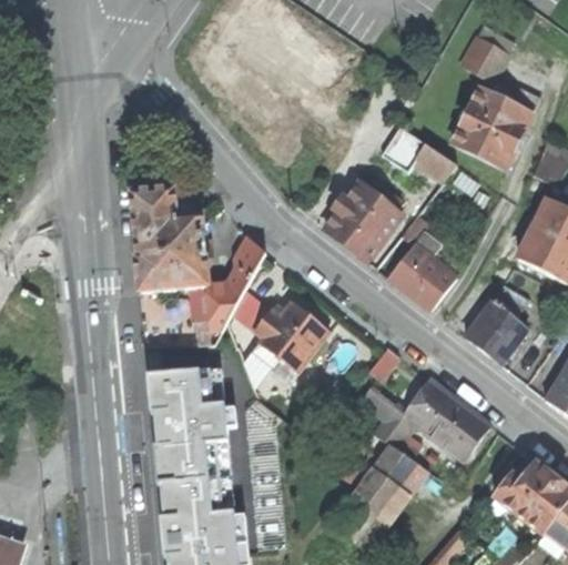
[(487,28),(482,39),(511,56),(517,46),(487,28)]
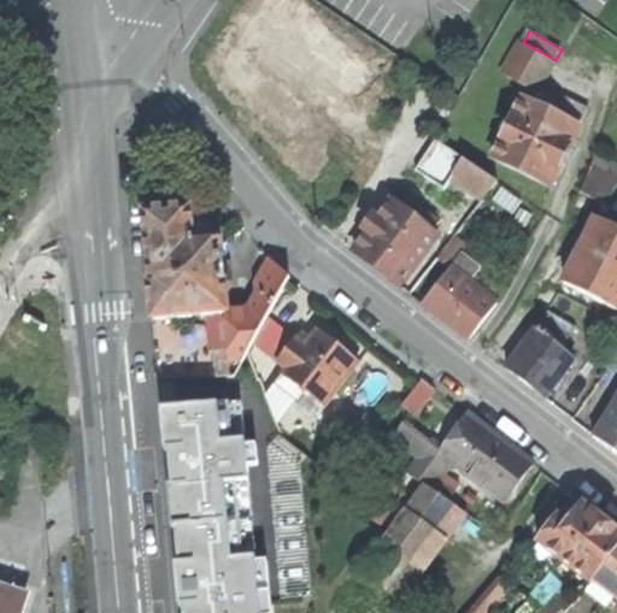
[(504,70),(540,90),(557,62),(556,60),(523,42),(521,41),(504,70)]
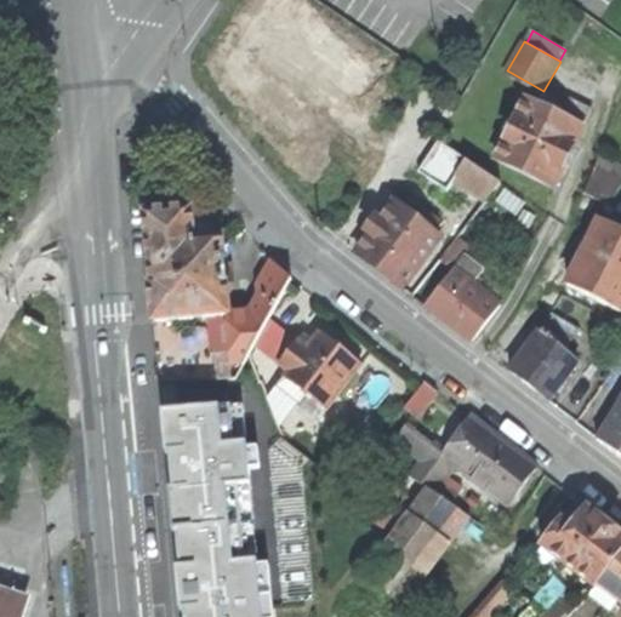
[(529,173),(553,186),(588,112),(565,102),(559,113),(524,96),(495,156),(529,173)]
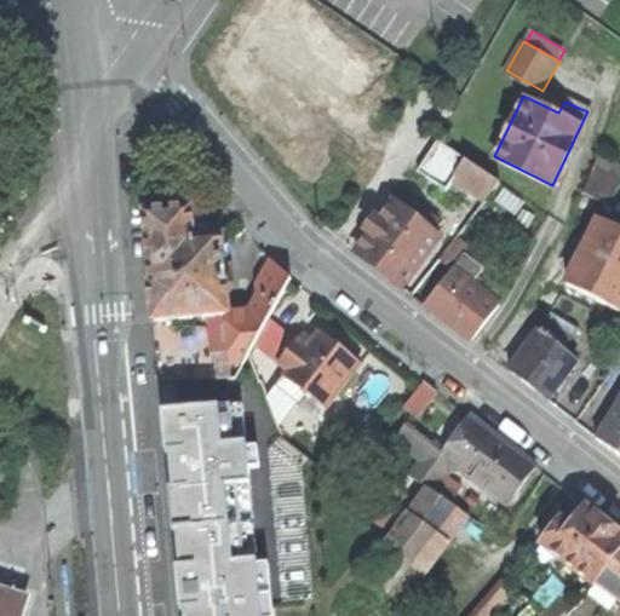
[(447,188),(455,174),(487,196),(500,180),(437,138),(417,167),(447,188)]
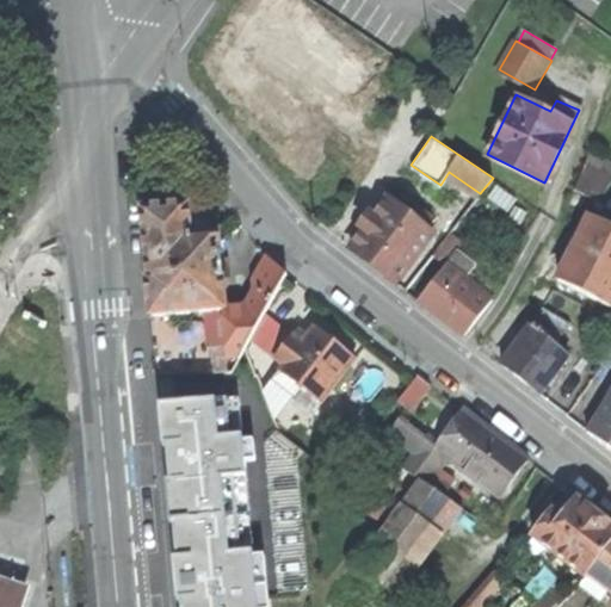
[(610,161),(587,150),(580,173),(573,187),(585,193),(600,200),(610,178),(610,161)]
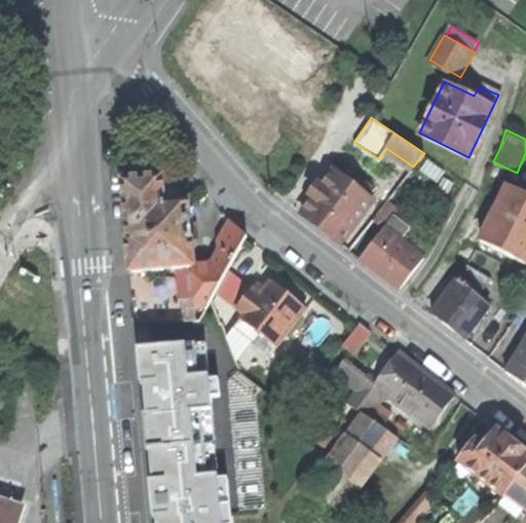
[(493,187),(503,166),(493,161),(482,181),(493,187)]
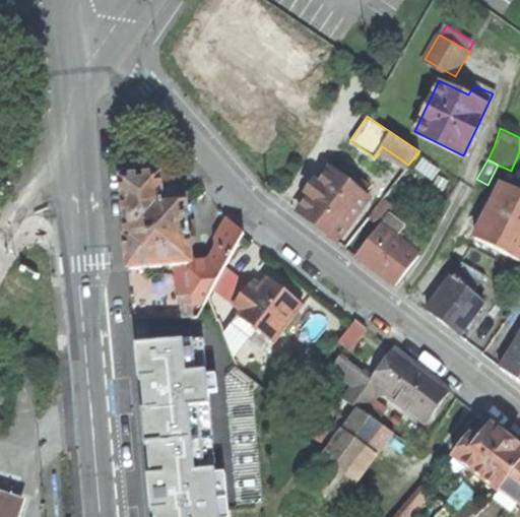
[(316,223),(336,238),(368,196),(330,167),(299,209),(316,223)]
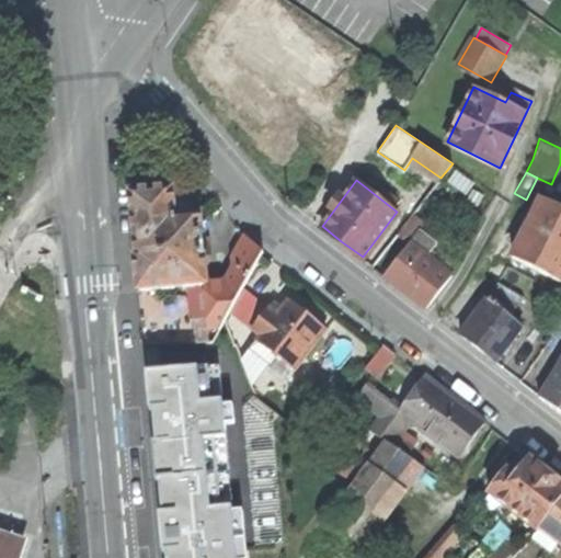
[(454,196),(439,185),(421,209),(435,219),(454,196)]
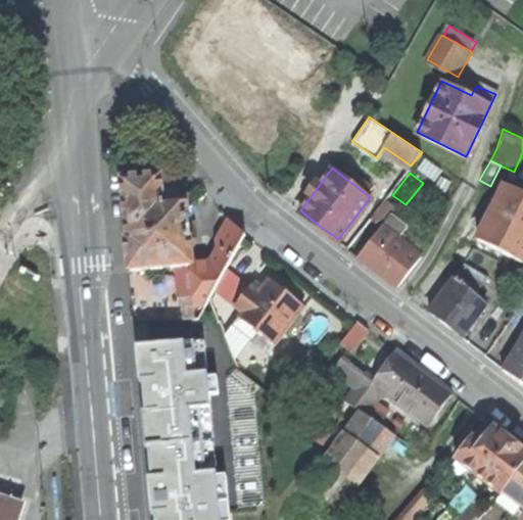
[(129,269),(191,263),(193,262),(189,221),(191,216),(192,210),(191,206),(190,204),(164,174),(140,177),(124,178),(126,217),(127,223),(125,223),(129,269)]
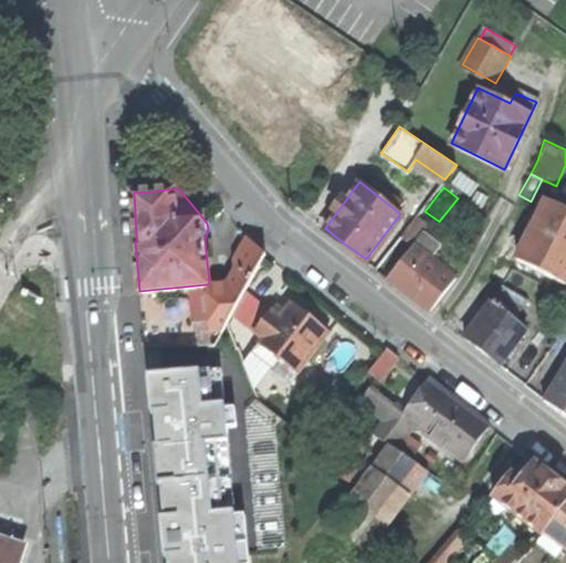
[(565,208),(546,198),(516,257),(546,271),(565,281),(565,208)]
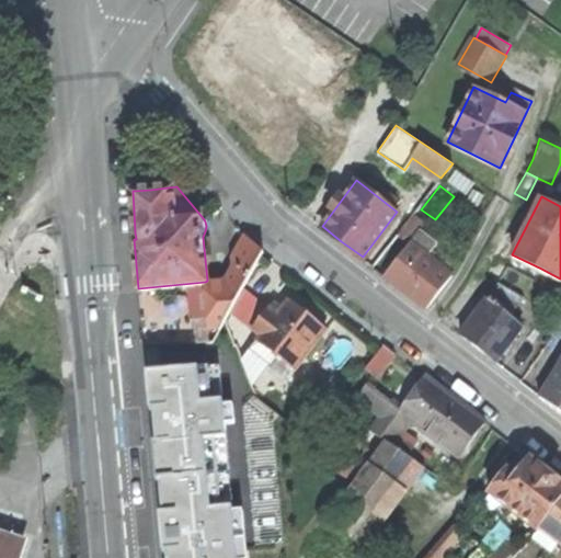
[(226,317),(229,310),(243,287),(263,250),(244,236),(233,255),(235,264),(226,280),(207,281),(205,282),(208,318),(220,326),(226,317)]
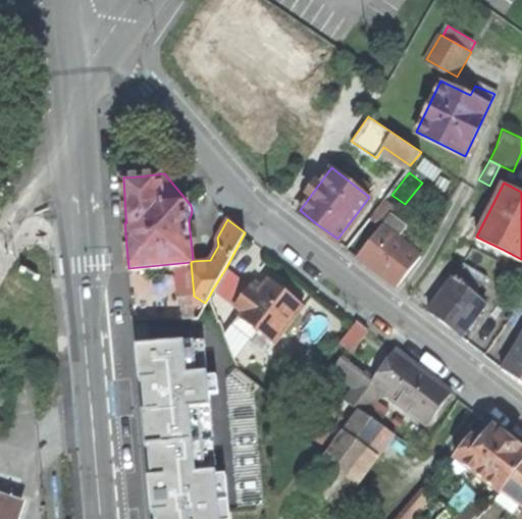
[(396,284),(420,254),(381,224),(357,255),(376,269),(396,284)]
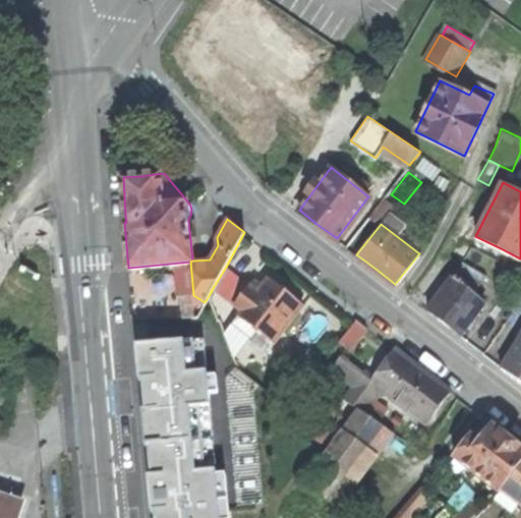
[(461,260),(455,272),(477,285),(484,274),(461,260)]
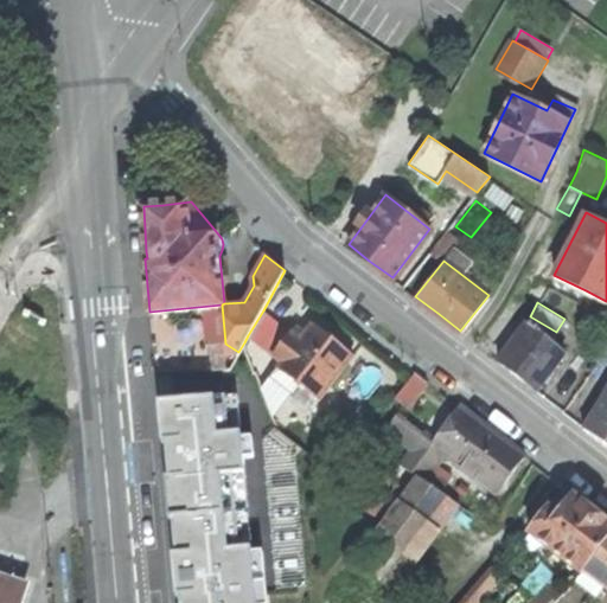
[(248,335),(263,346),(281,324),(263,310),(248,335)]
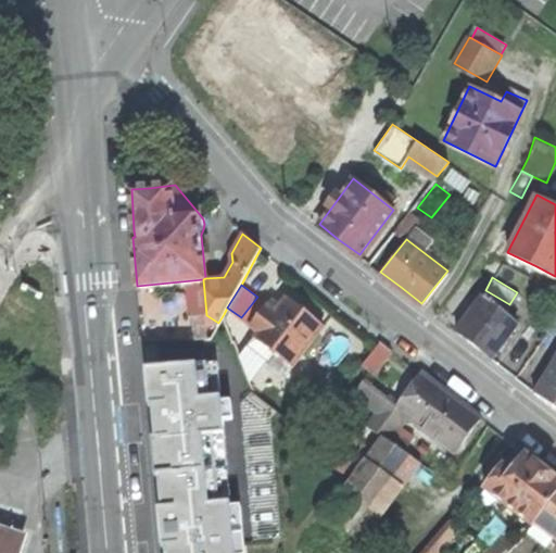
[(291,364),(323,324),(304,310),(286,296),(275,309),(266,303),(250,324),(258,330),(254,336),(260,340),(254,348),(266,357),(272,350),(291,364)]
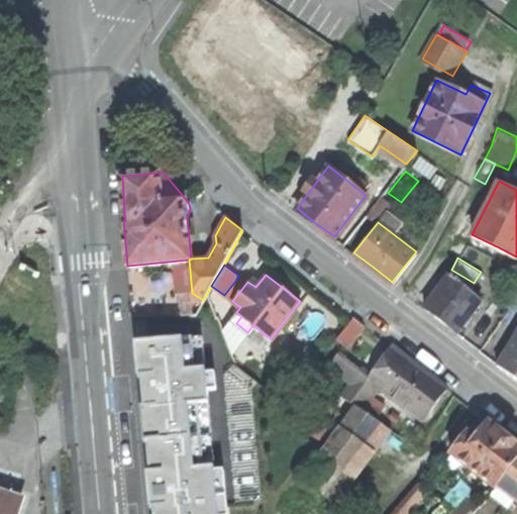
[(481,299),(448,275),(423,306),(441,319),(455,331),(481,299)]
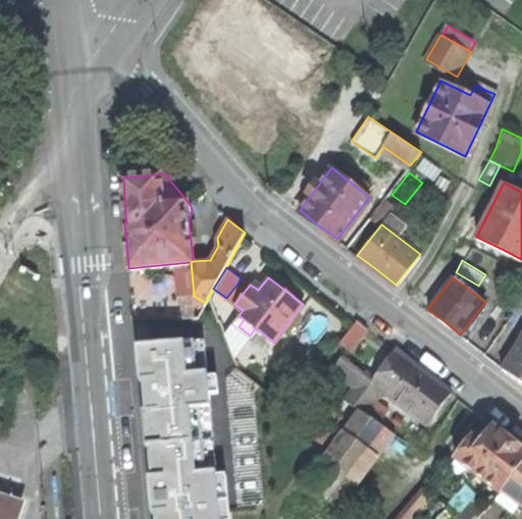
[(226,298),(235,304),(250,284),(242,278),(226,298)]
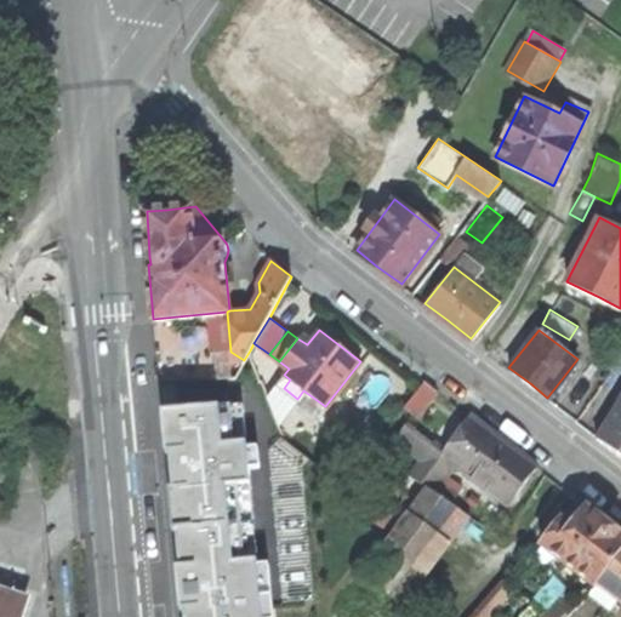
[(404,405),(419,415),(438,389),(423,378),(404,405)]
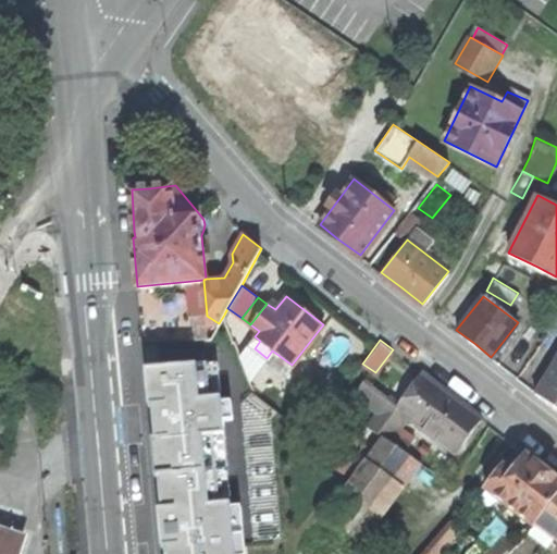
[(221,351),(139,356),(155,553),(245,553),(234,428),(233,389),(223,390),(223,383),(210,385),(210,378),(222,377),(221,351)]
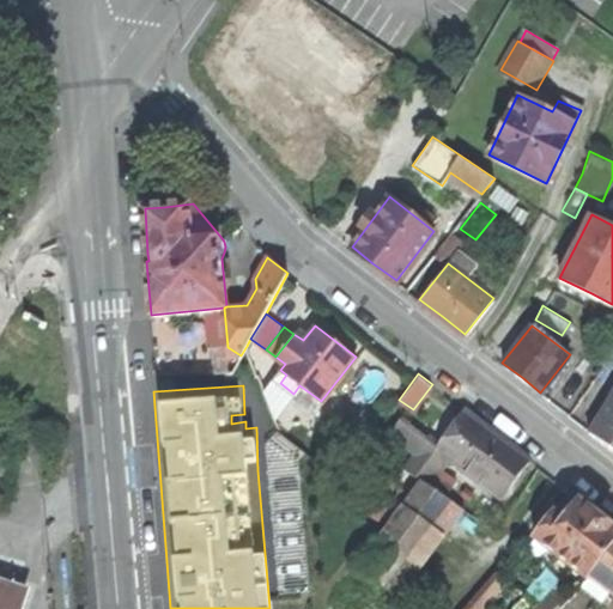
[(612,448),(612,391),(590,430),(602,439),(612,448)]
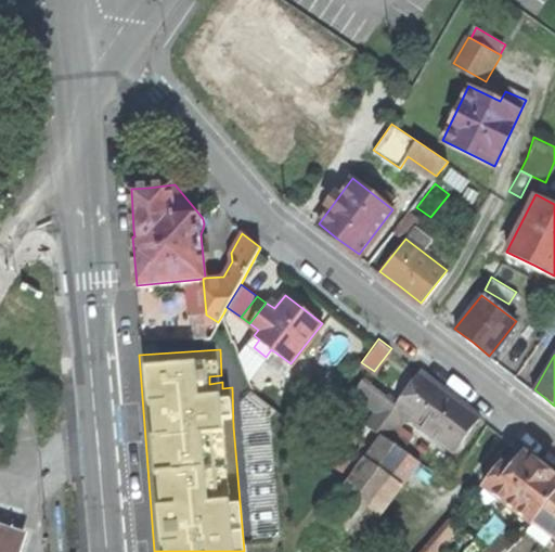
[(454,450),(479,416),(434,382),(421,371),(396,403),(395,406),(454,450)]
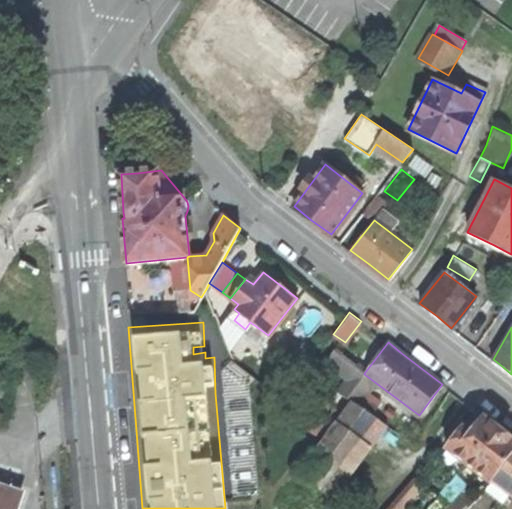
[(359,381),(364,374),(365,372),(335,348),(325,361),(346,376),(345,378),(340,374),(335,381),(340,385),(337,389),(345,395),(357,380),(359,381)]
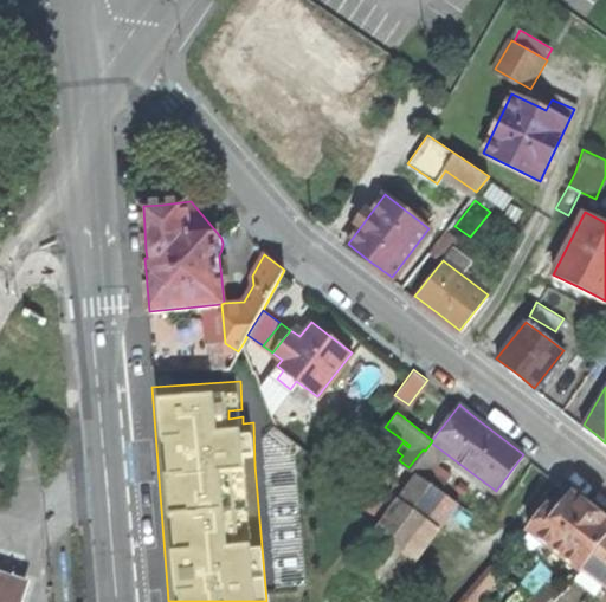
[(416,472),(440,489),(446,479),(432,467),(430,470),(418,460),(411,468),(416,472)]
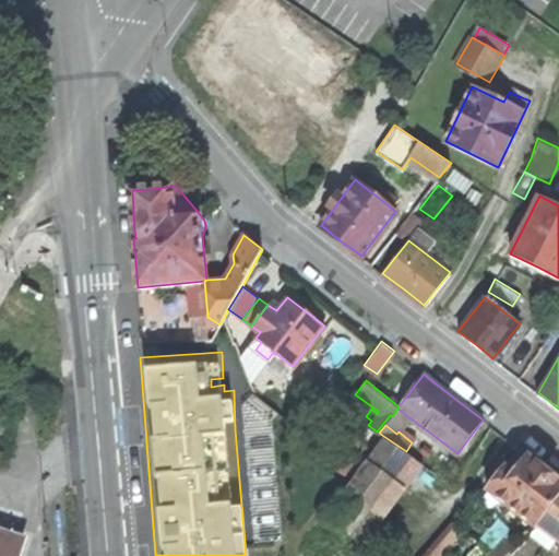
[(428,496),(439,478),(377,438),(366,456),(428,496)]
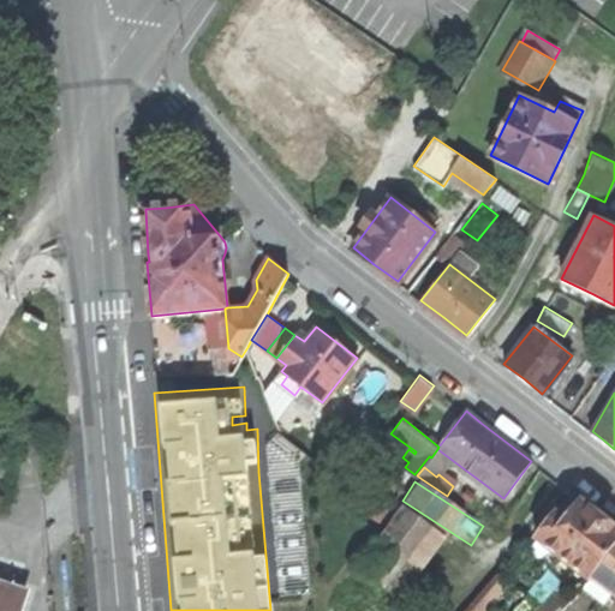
[(535,537),(589,576),(614,543),(614,525),(595,509),(580,498),(565,519),(555,510),(535,537)]
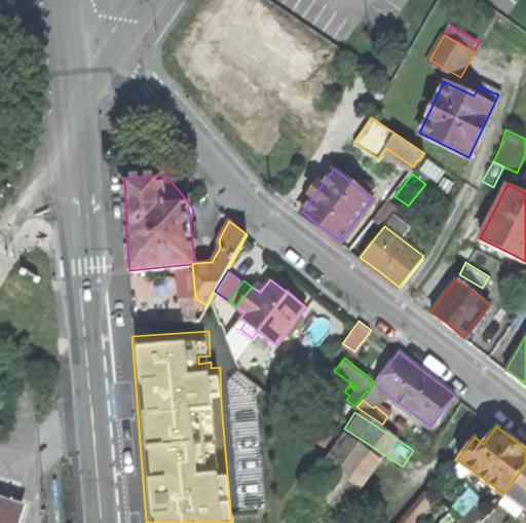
[(360,491),(374,459),(360,453),(345,485),(360,491)]
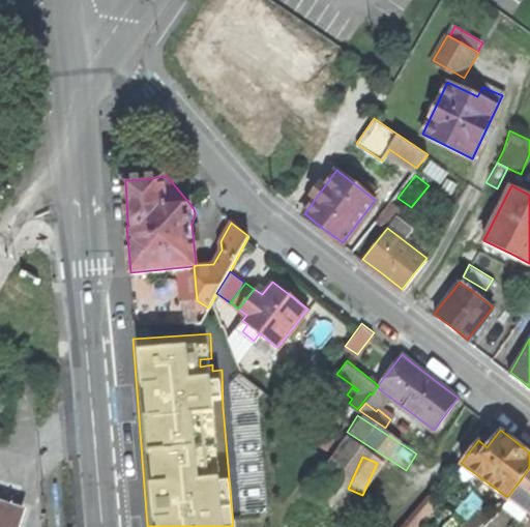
[(529,468),(507,497),(503,503),(521,518),(528,509),(529,510),(529,468)]
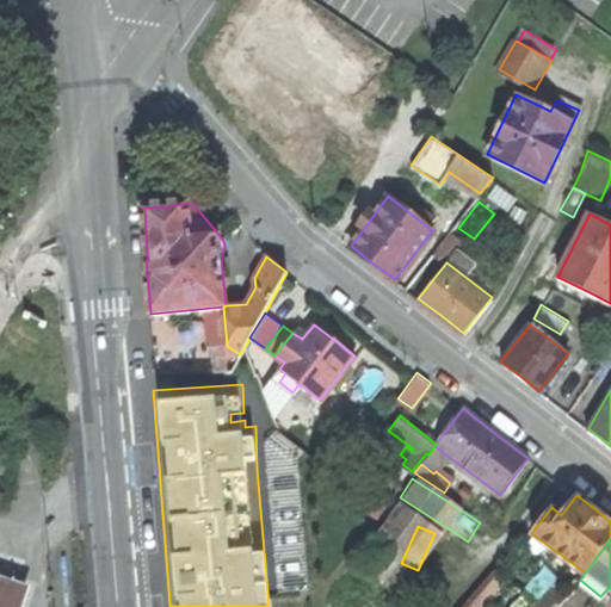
[(479,606),(505,576),(498,569),(463,606),(479,606)]
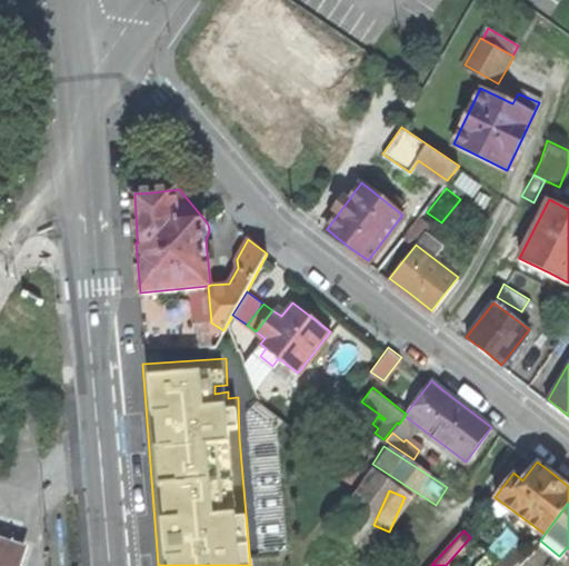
[(0,565),(18,565),(26,542),(0,534),(0,565)]
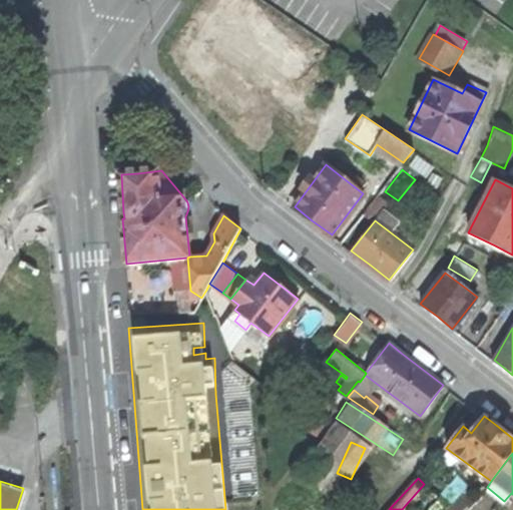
[(449,506),(452,509),(464,509),(478,496),(467,486),(449,506)]
